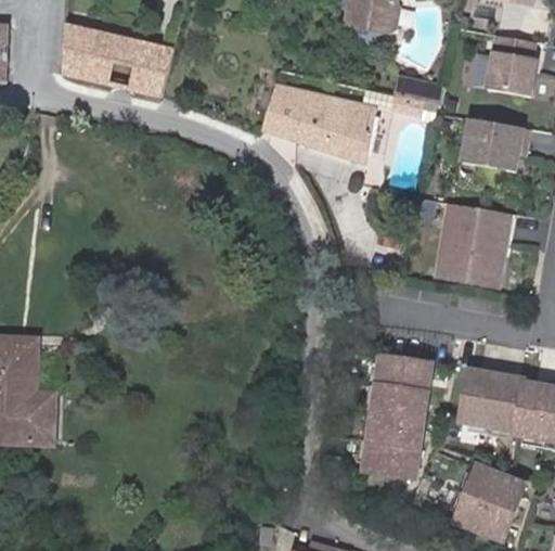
[(350,0),(347,22),(351,22),(349,31),(352,37),(382,42),(385,28),(390,29),(397,0),(350,0)]
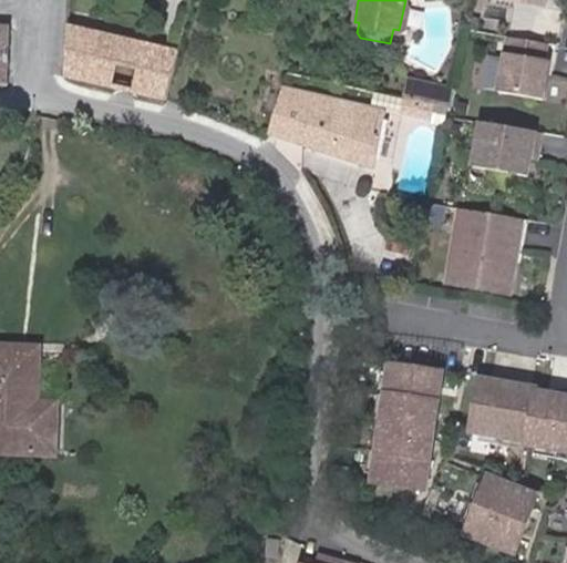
[(111,83),(117,52),(120,48),(112,45),(115,33),(68,23),(65,73),(111,83)]
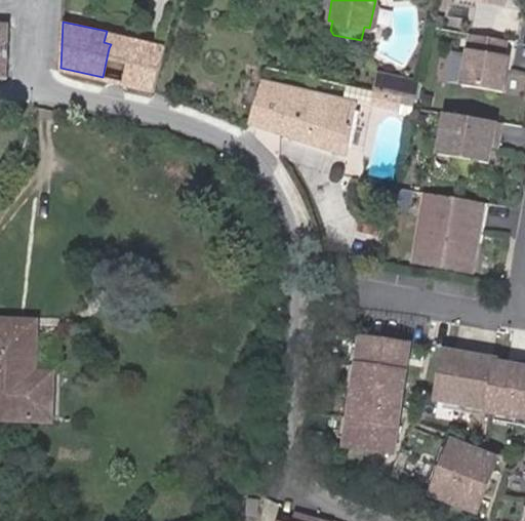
[(153,89),(165,45),(107,31),(104,42),(111,44),(109,48),(131,54),(125,83),(153,89)]
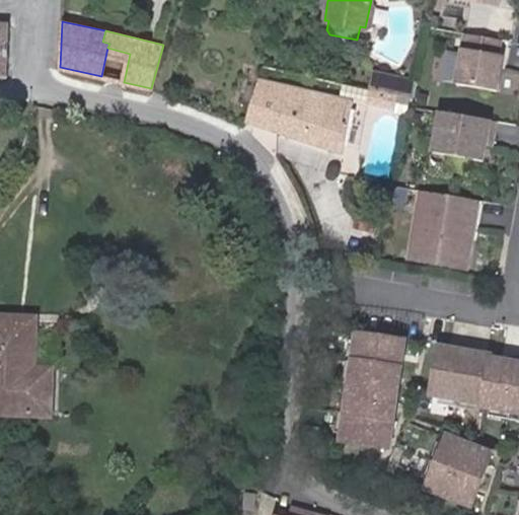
[(501,38),(465,31),(457,81),(497,89),(503,52),(499,50),(501,38)]
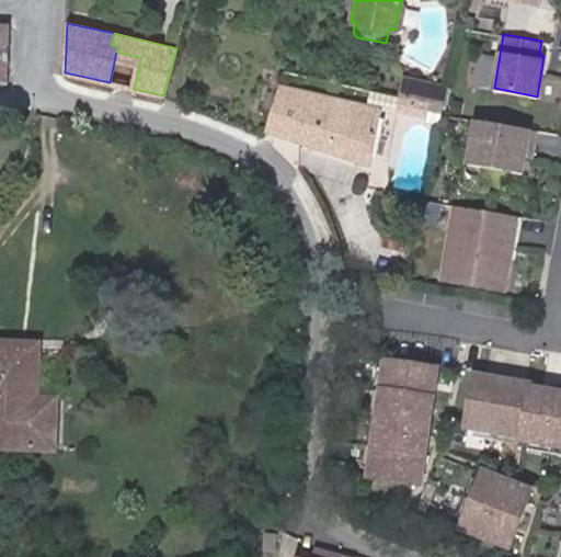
[(413,97),(416,83),(430,87),(431,81),(404,76),(400,94),(413,97)]
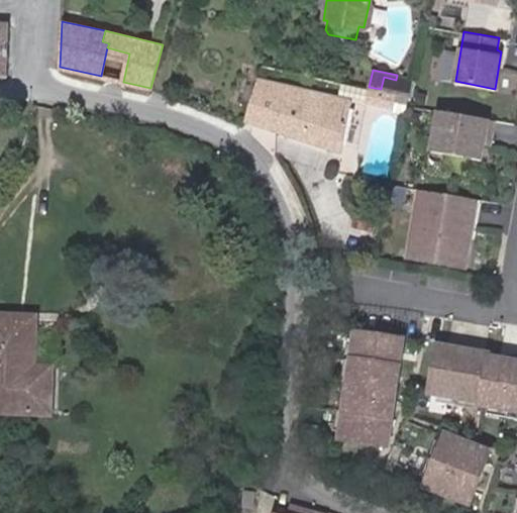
[(411,96),(415,79),(397,75),(396,80),(384,77),(381,89),(396,93),(409,95),(411,96)]
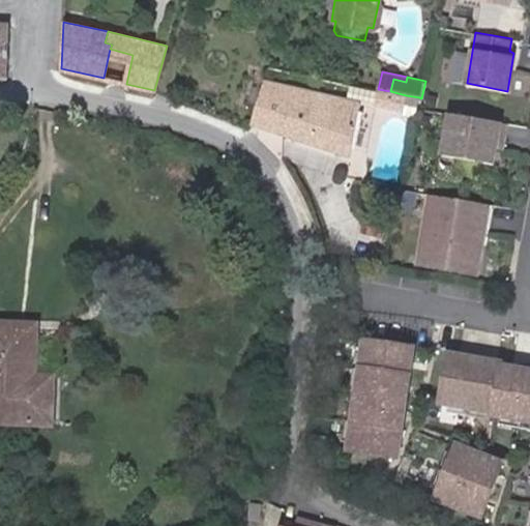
[(350,154),(360,100),(264,80),(251,121),(350,154)]
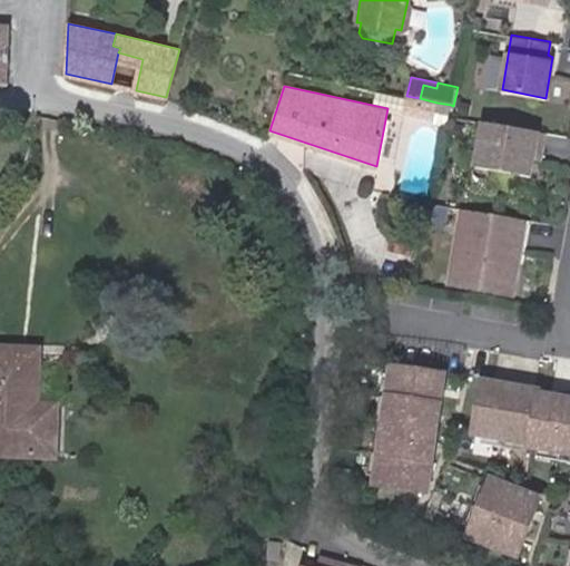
[(433,118),(436,103),(420,98),(406,96),(403,111),(433,118)]
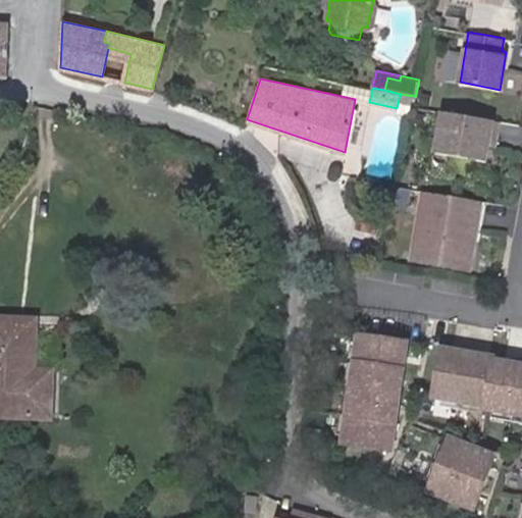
[(409,114),(413,96),(400,94),(397,108),(398,108),(398,111),(409,114)]
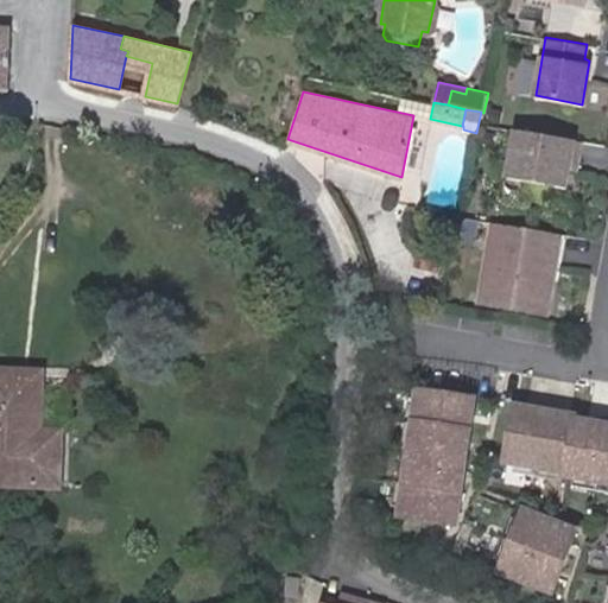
[(575,139),(515,128),(507,176),(565,186),(575,139)]
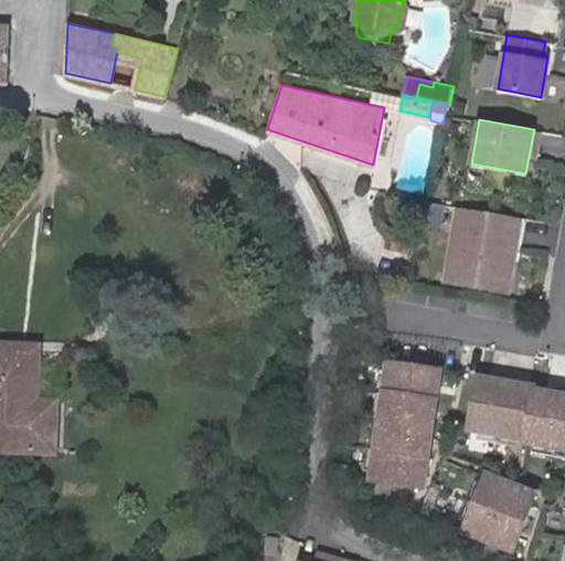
[(534,129),(530,154),(534,155),(539,130),(534,129)]
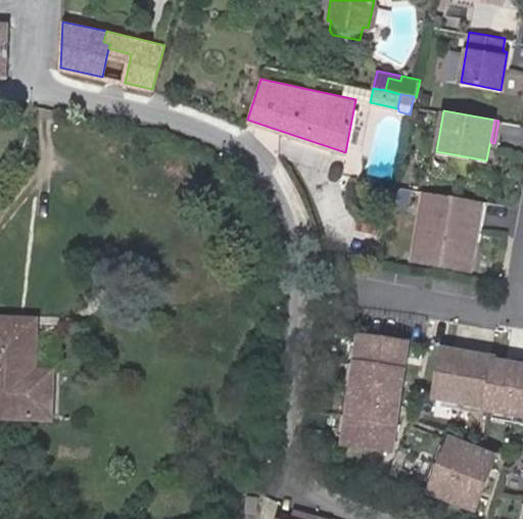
[(481,200),(425,190),(417,238),(432,241),(428,261),(469,268),(481,200)]
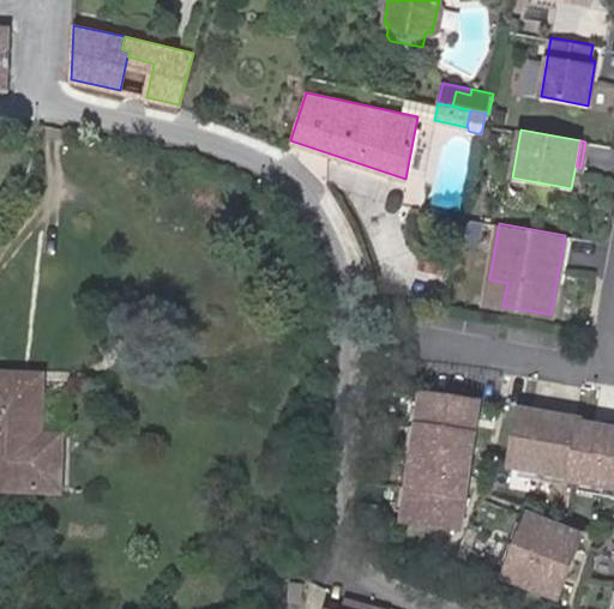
[(489,279),(485,302),(503,306),(507,283),(489,279)]
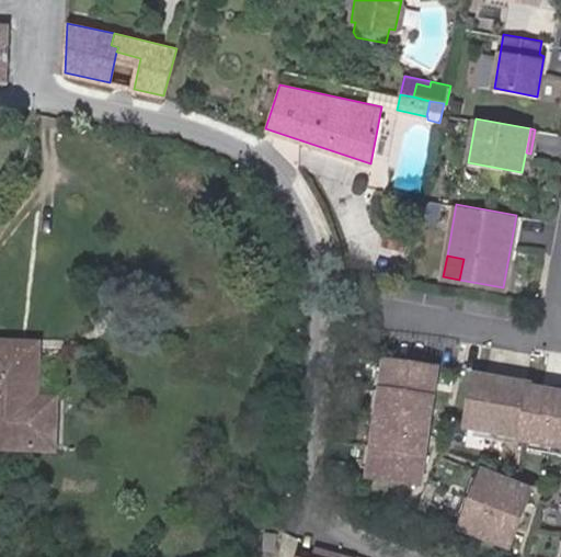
[(0,444),(55,446),(57,396),(37,395),(39,340),(0,339),(0,444)]
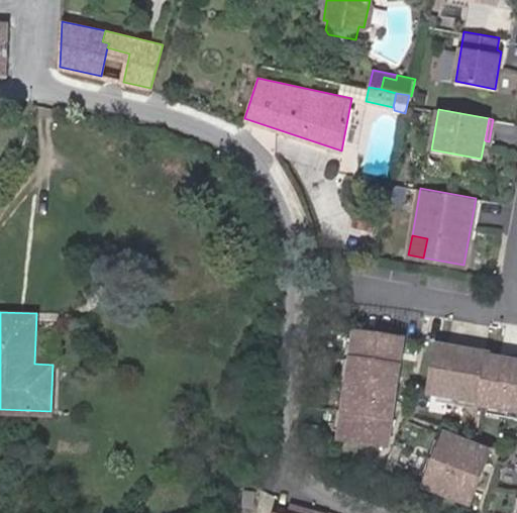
[(387,442),(402,338),(357,332),(356,338),(354,350),(346,349),(343,365),(352,366),(349,389),(347,403),(338,401),(336,416),(345,418),(342,436),(387,442)]
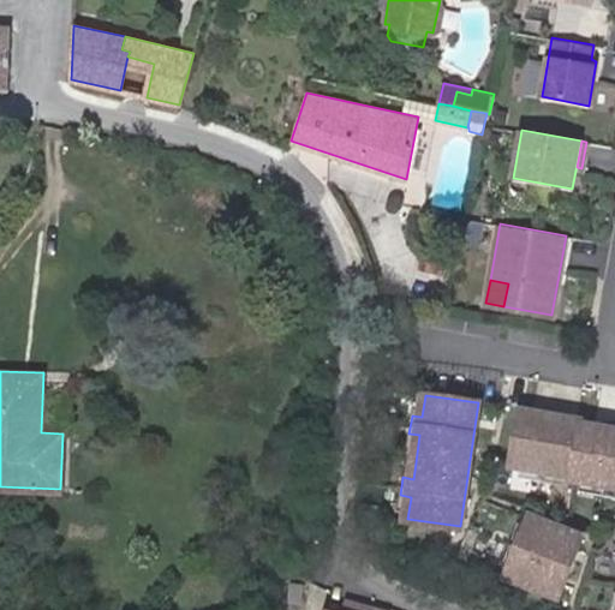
[(422,417),(424,402),(413,401),(412,416),(422,417)]
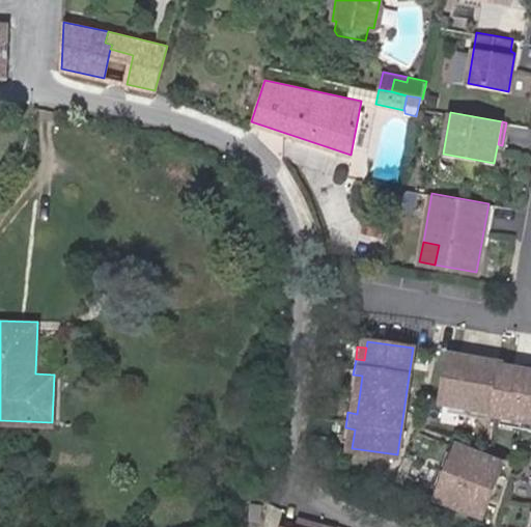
[(505,364),(451,355),(444,400),(450,401),(463,404),(462,413),(477,415),(478,407),(492,409),(496,410),(496,412),(502,413),(513,415),(512,424),(527,426),(529,418),(530,418),(530,370),(505,366),(505,364)]
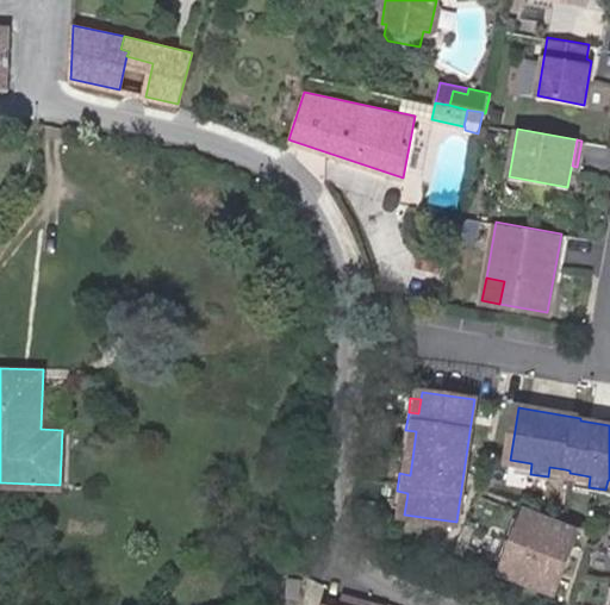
[(416,431),(405,430),(404,444),(414,446),(416,431)]
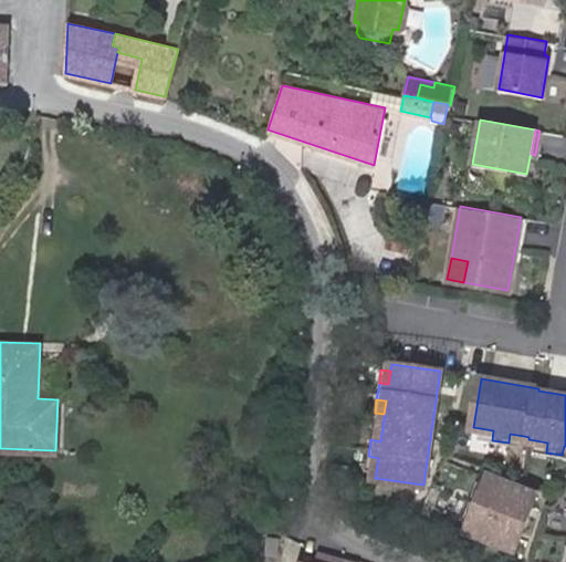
[(370,439),(380,441),(383,426),(373,425),(370,439)]
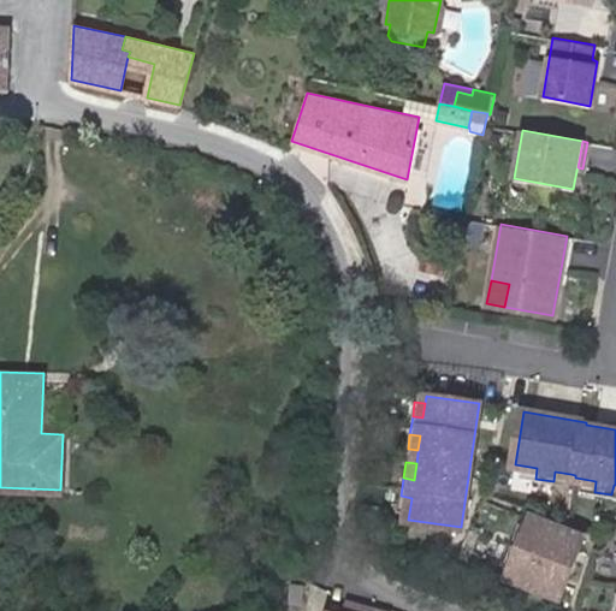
[(535,479),(537,468),(522,466),(521,476),(535,479)]
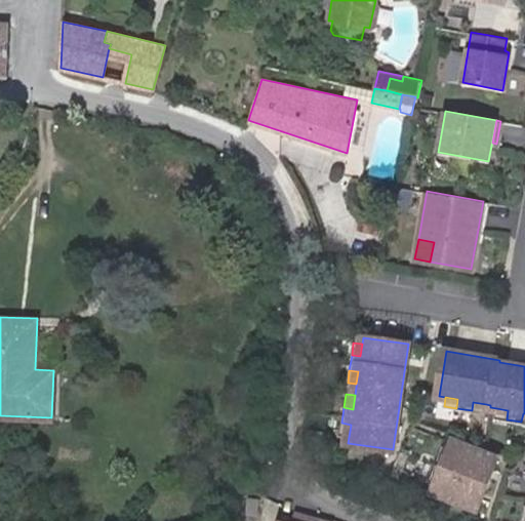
[(486,404),(473,402),(472,410),(484,413),(486,404)]
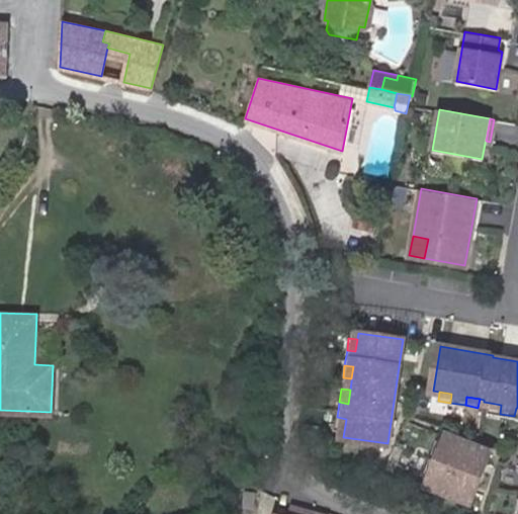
[(490,403),(488,412),(500,414),(501,405),(490,403)]
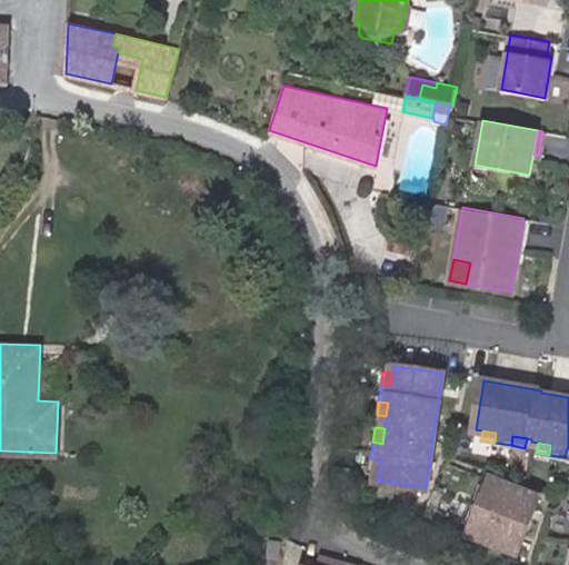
[(368,472),(378,473),(380,461),(370,458),(368,472)]
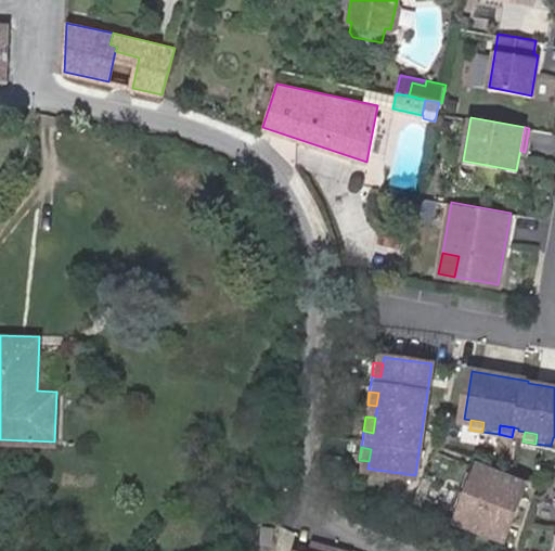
[(460,520),(504,537),(525,484),(480,466),(473,485),(464,481),(457,498),(466,501),(462,513),(460,520)]
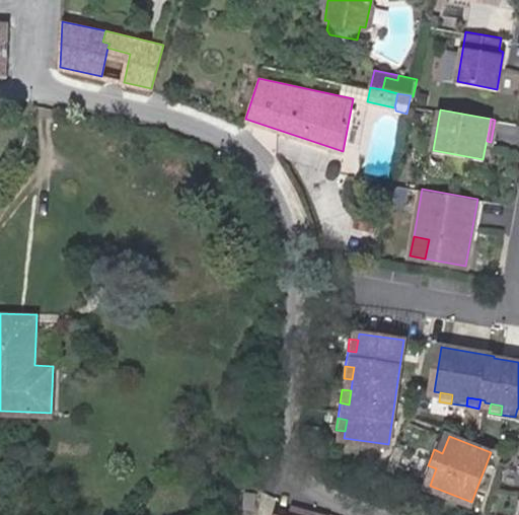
[(438,439),(434,449),(442,453),(446,442),(438,439)]
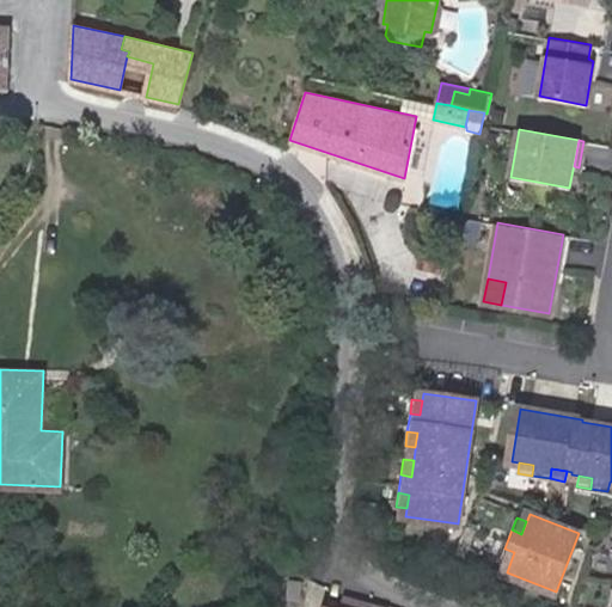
[(505,549),(499,562),(509,565),(514,552),(505,549)]
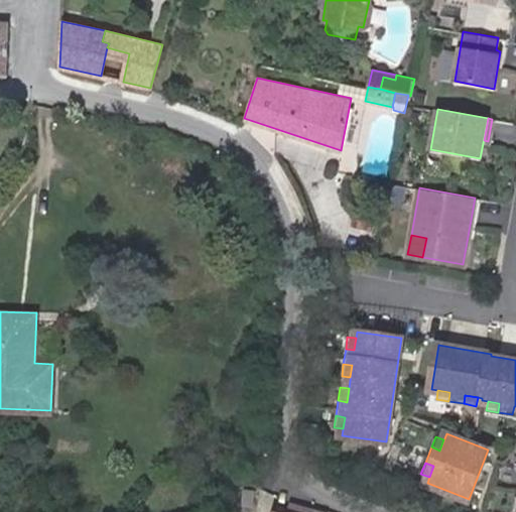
[(275,511),(271,511),(270,511),(325,511),(288,502),(285,511),(275,511)]
